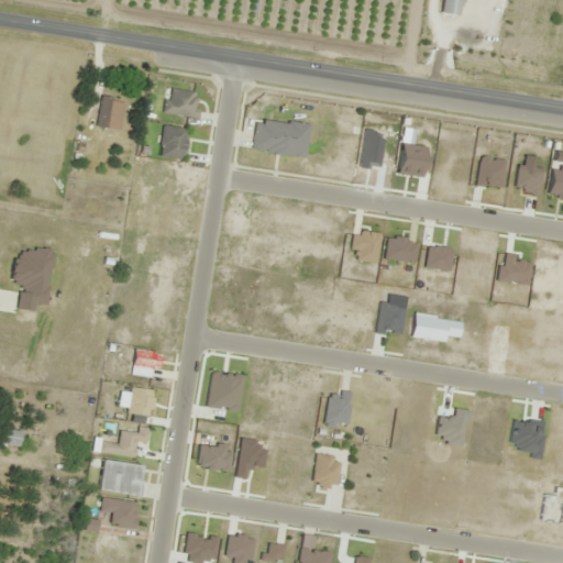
[(191,117),(195,91),(164,88),(162,113),(191,117)]
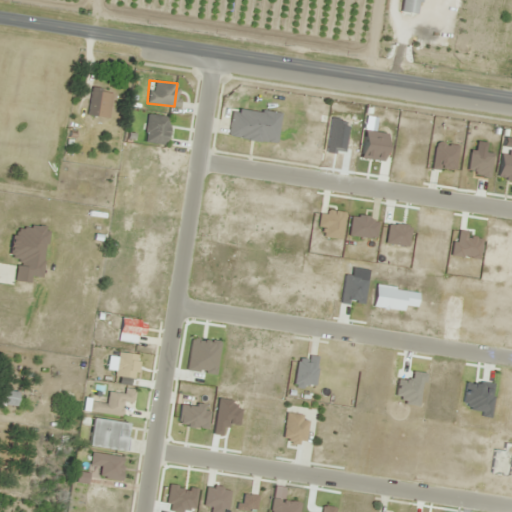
[(112,93),(91,86),(82,112),(103,119),(112,93)]
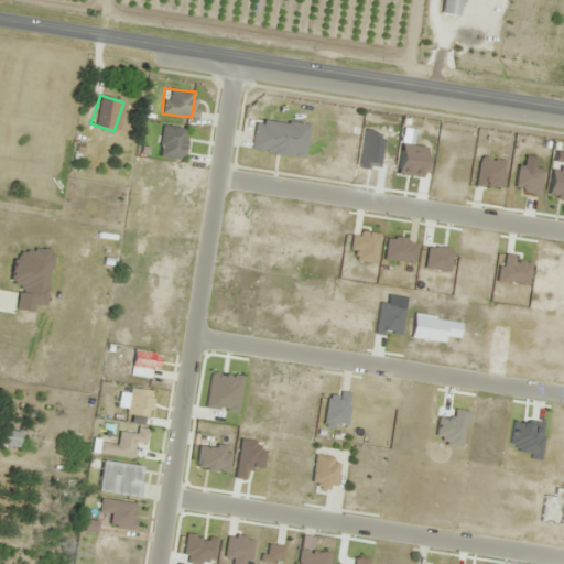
[(302,158),(306,125),(253,118),(249,150),(302,158)]
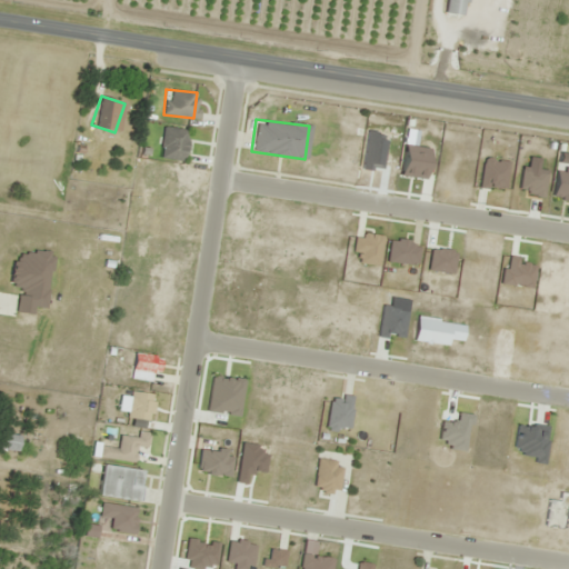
[(186,129),(162,126),(157,157),(180,161),(186,129)]
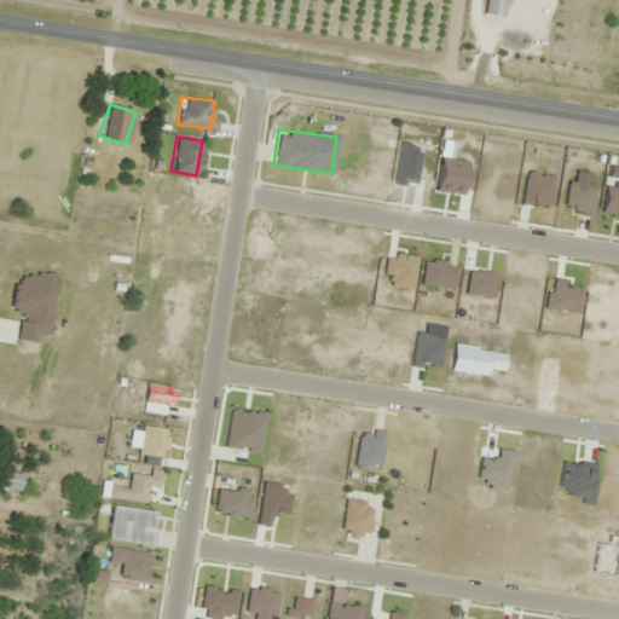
[(56,278),(23,275),(22,296),(9,295),(7,312),(52,317),(56,278)]
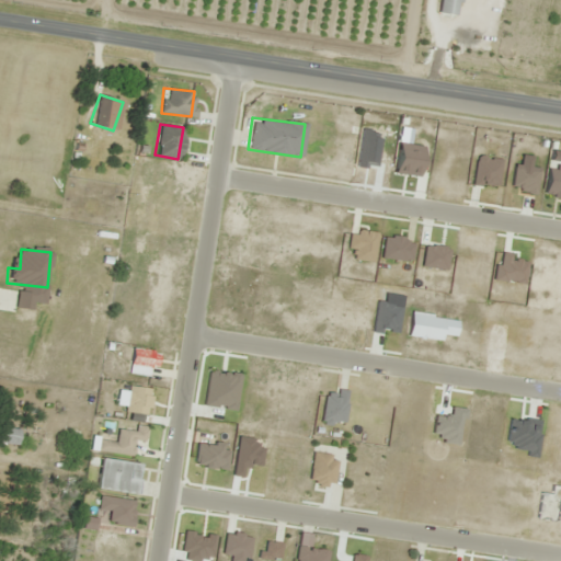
[(0,442),(13,444),(15,427),(0,425),(0,442)]
